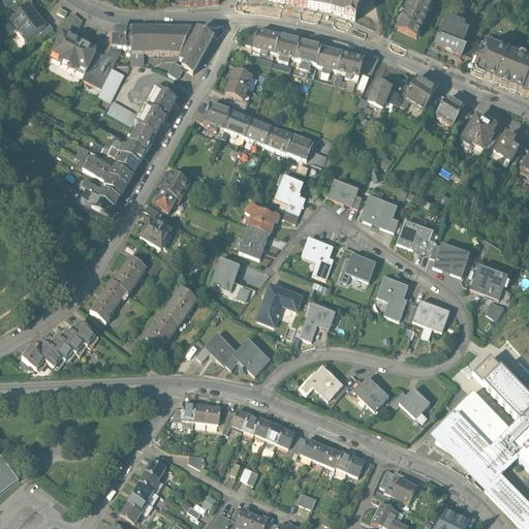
[(29,3),(32,0),(31,0),(22,0),(18,3),(22,8),(29,2),(29,3)]
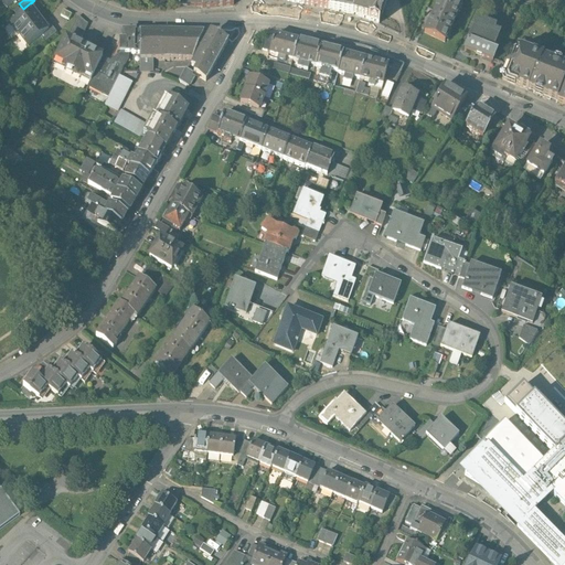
[(330,0),(329,7),(352,10),(354,0),(330,0)]
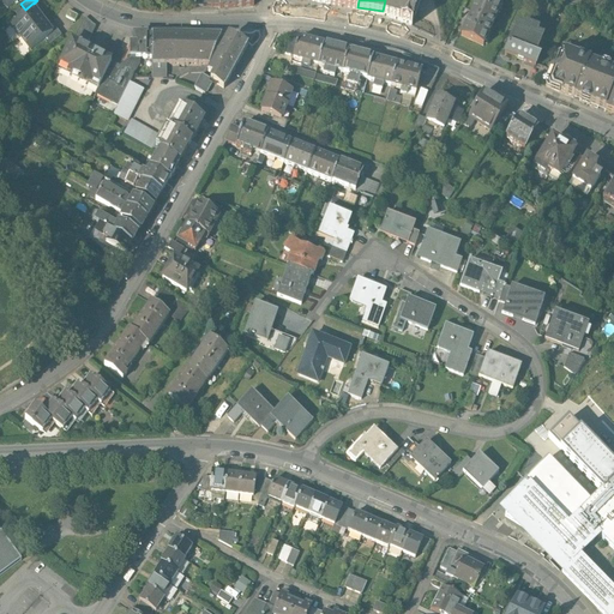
[(385,0),(383,11),(413,20),(417,0),(385,0)]
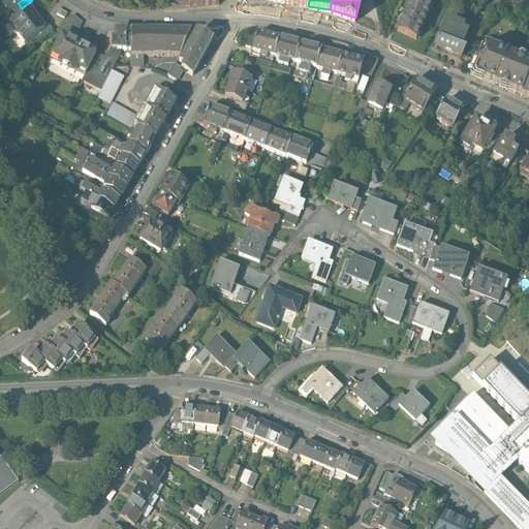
[(408,0),(398,24),(417,32),(431,0),(408,0)]
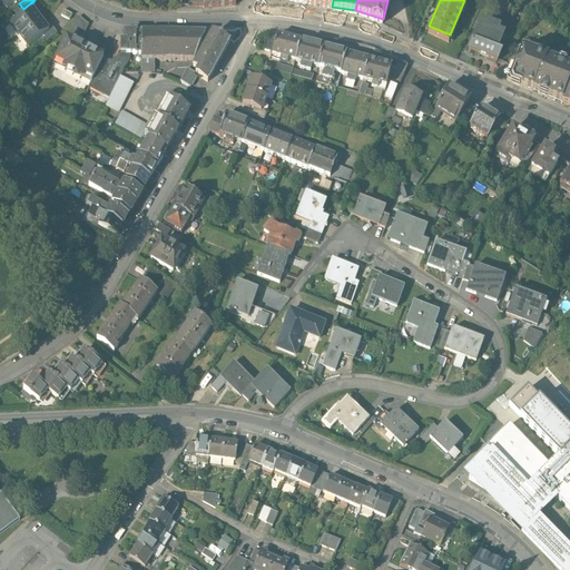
[(19,30),(40,15),(31,3),(31,2),(23,9),(10,19),(19,30)]
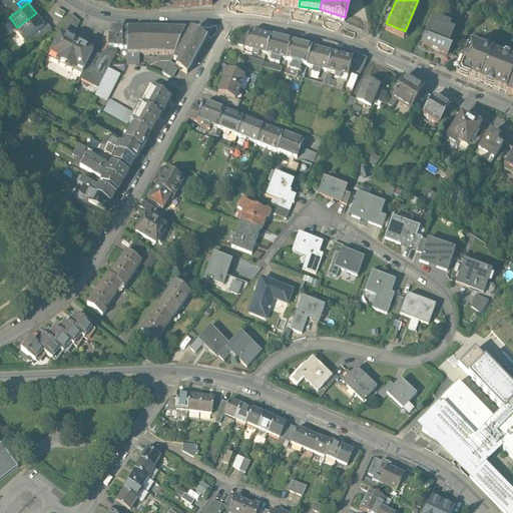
[(58,6),(55,11),(62,15),(65,10),(58,6)]
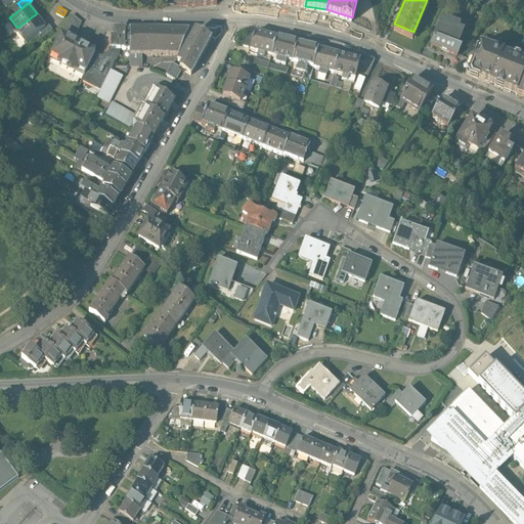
[(67,35),(69,33),(74,36),(82,18),(80,17),(73,11),(61,32),(67,35)]
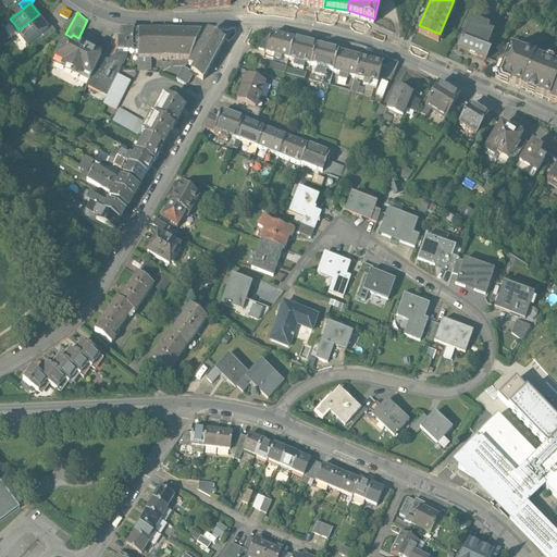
[(48,25),(39,14),(19,29),(27,40),(40,32),(48,25)]
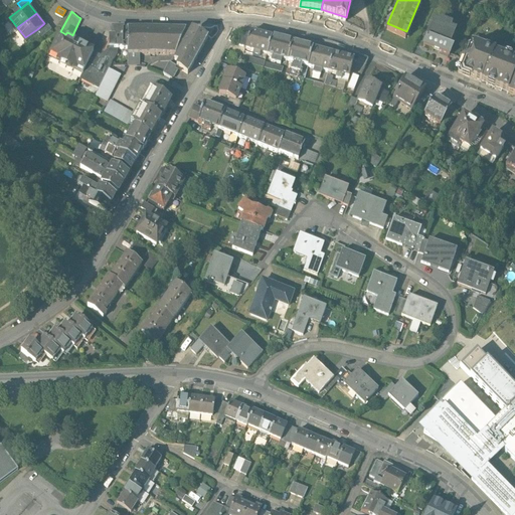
[(439,18),(434,16),(426,32),(426,34),(423,39),(450,51),(453,43),(449,41),(456,26),(451,24),(452,20),(441,15),(439,18)]
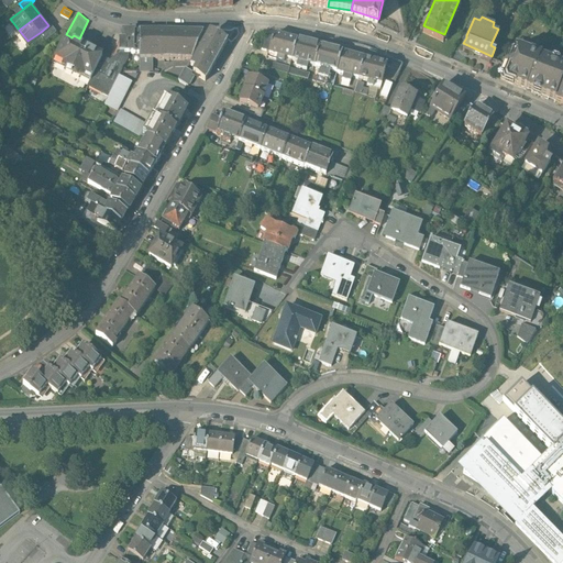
[(56,28),(52,22),(48,25),(41,32),(45,36),(56,28)]
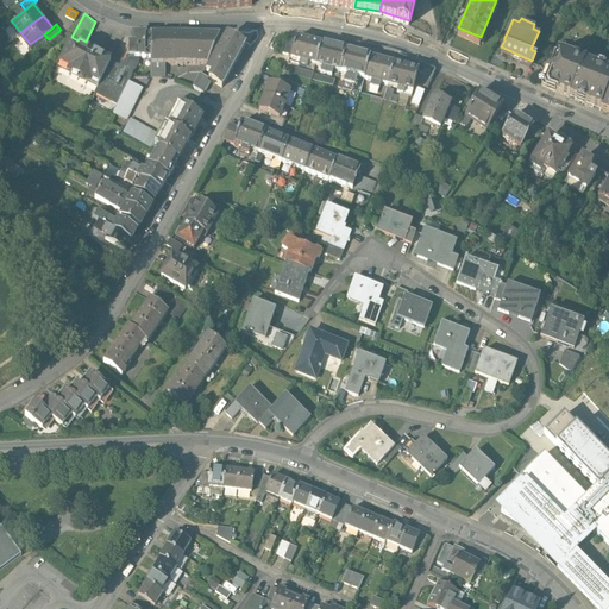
[(226,31),(224,35),(208,62),(203,66),(198,76),(209,82),(223,89),(249,44),(226,31)]
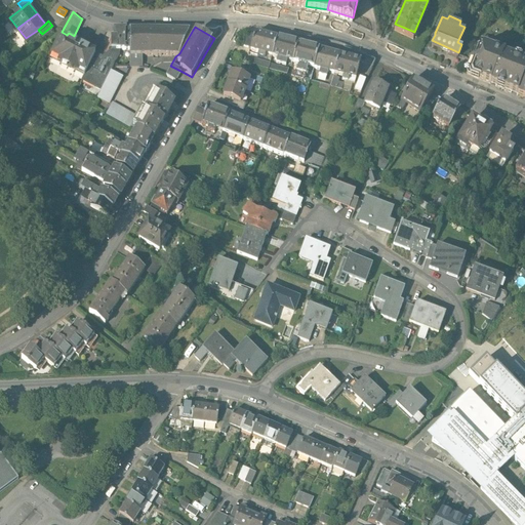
[(119,52),(130,52),(130,29),(113,29),(113,40),(110,40),(110,49),(110,52),(119,52)]
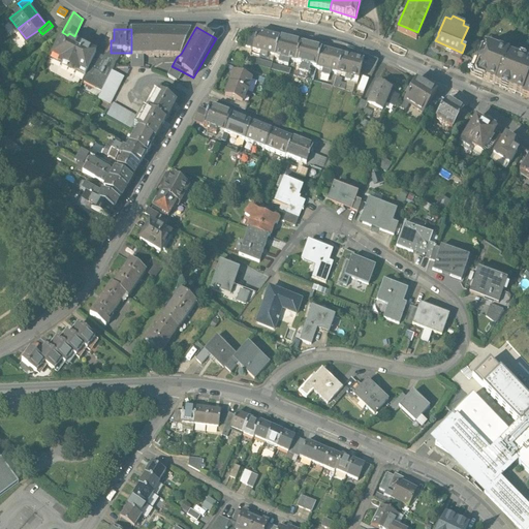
[(153,30),(131,29),(131,53),(131,56),(132,56),(144,57),(152,57),(153,30)]
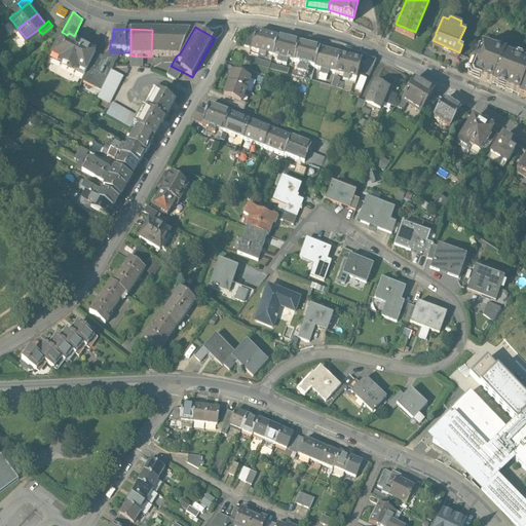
[(171,58),(171,30),(152,30),(151,57),(171,58)]
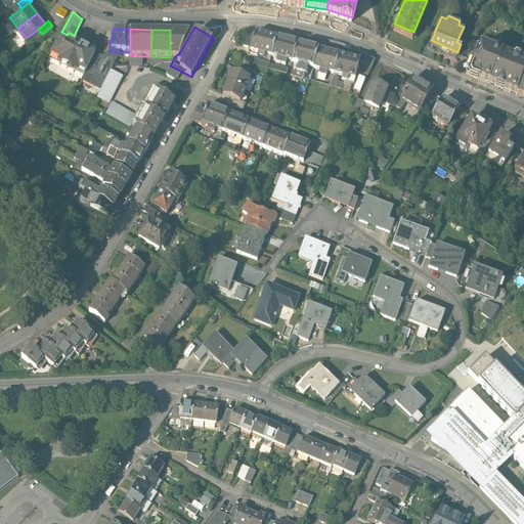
[(192,30),(170,30),(170,57),(175,56),(179,53),(192,30)]
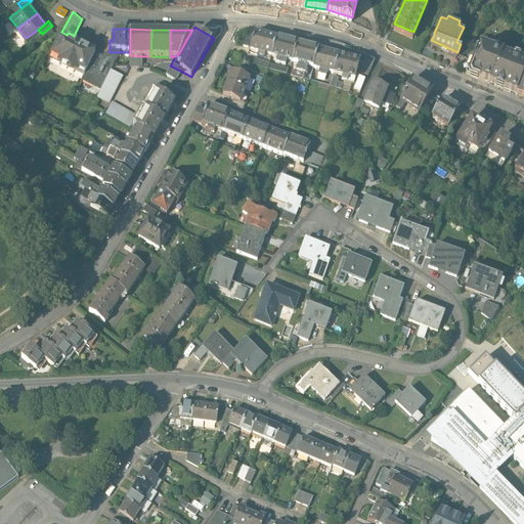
[(251,45),(251,47),(256,48),(255,52),(263,54),(264,50),(271,52),(275,36),(255,30),(255,32),(251,45)]
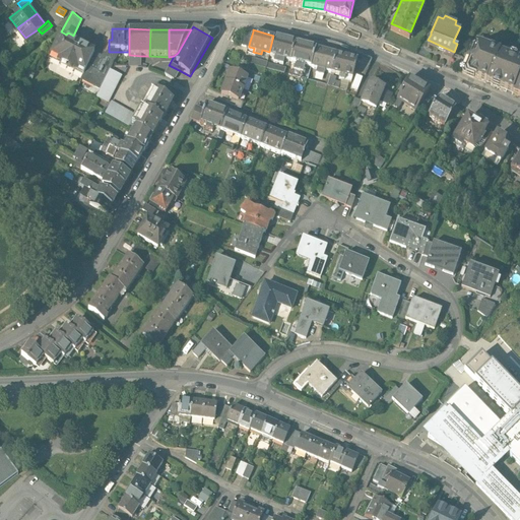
[(249,45),(253,31),(246,30),(243,43),(249,45)]
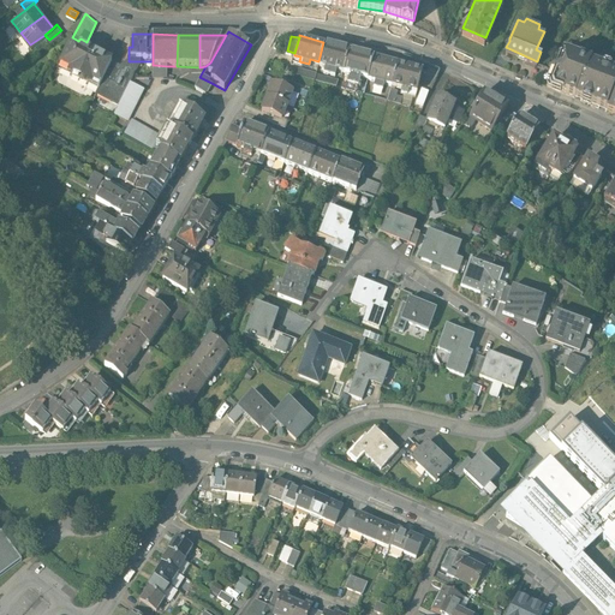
[(99,84),(112,58),(91,48),(91,45),(87,42),(81,39),(78,41),(72,37),(58,64),(69,70),(69,75),(85,83),(90,81),(99,84)]
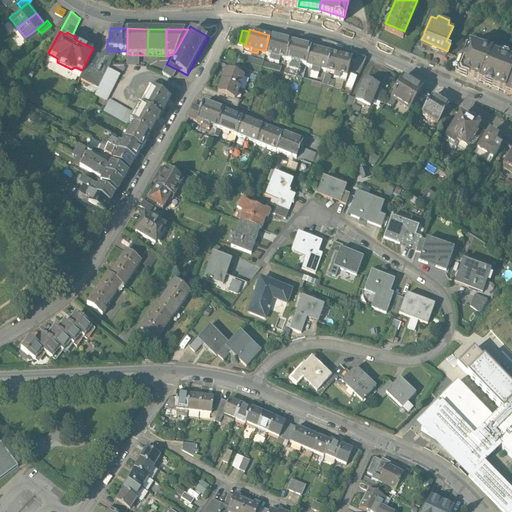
[(470,32),(465,41),(481,48),(485,39),(470,32)]
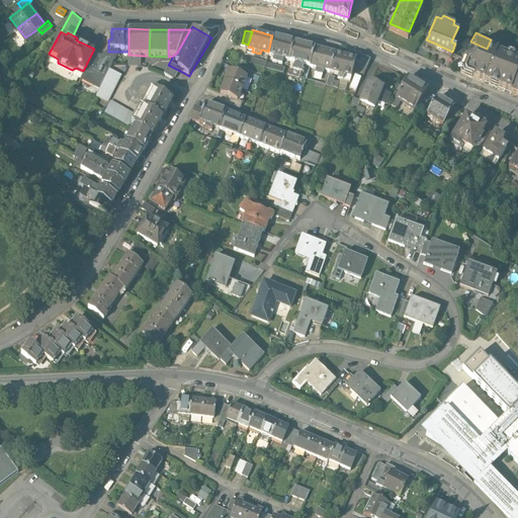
[(272,35),(268,52),(274,54),(273,59),(281,61),(282,56),(289,57),(293,40),(272,35)]
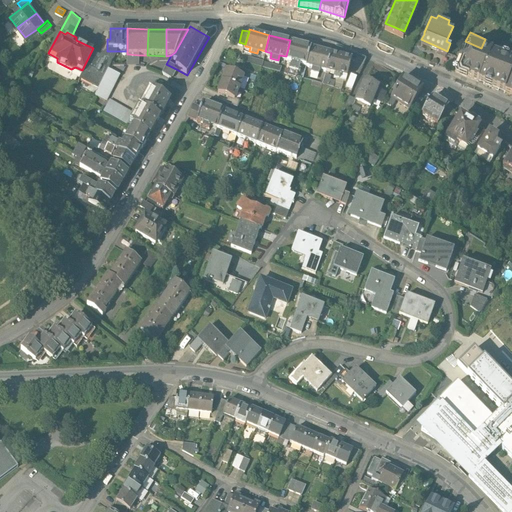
[(290,40),(286,56),(291,58),(290,64),(297,66),(299,60),(306,61),(310,45),(290,40)]
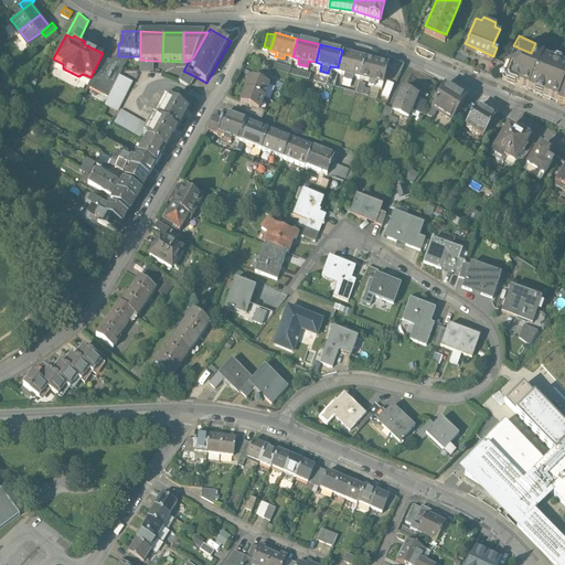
[(513,45),(501,72),(503,75),(551,96),(562,73),(564,68),(546,61),(546,62),(543,61),(543,60),(531,53),(513,45)]
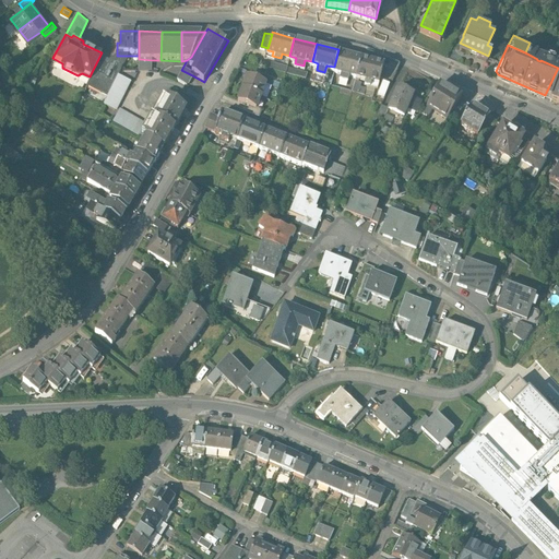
[(339,49),(334,67),(341,69),(339,75),(347,78),(349,71),(356,73),(360,56),(339,49)]
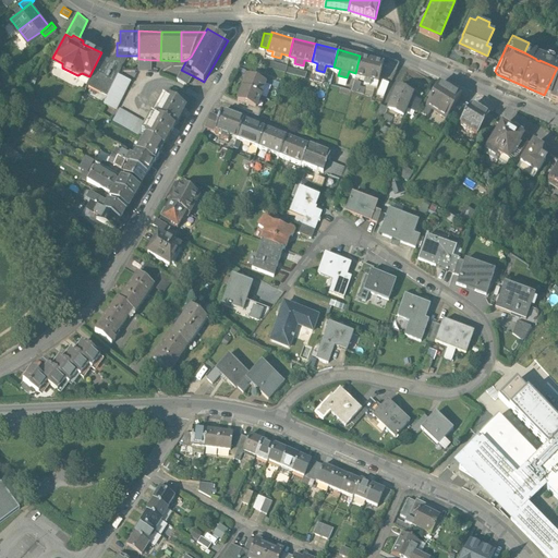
[(107,91),(126,56),(117,56),(117,52),(111,58),(101,52),(89,76),(87,80),(107,91)]
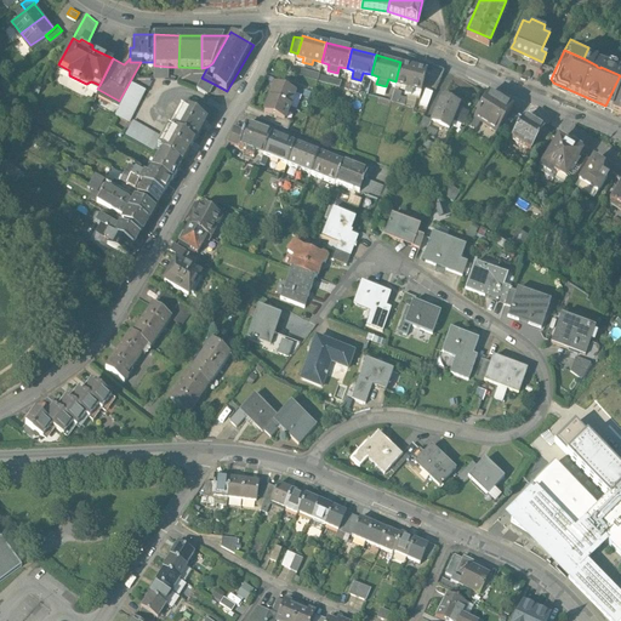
[(400,62),(396,81),(406,84),(405,89),(420,92),(421,87),(427,68),(400,62)]
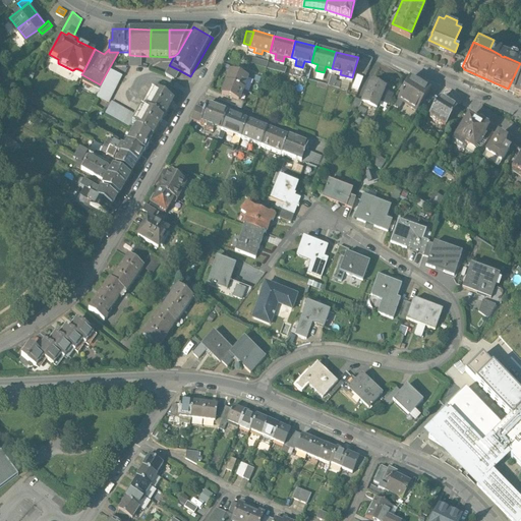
[(253,54),(251,60),(267,64),(268,58),(253,54)]
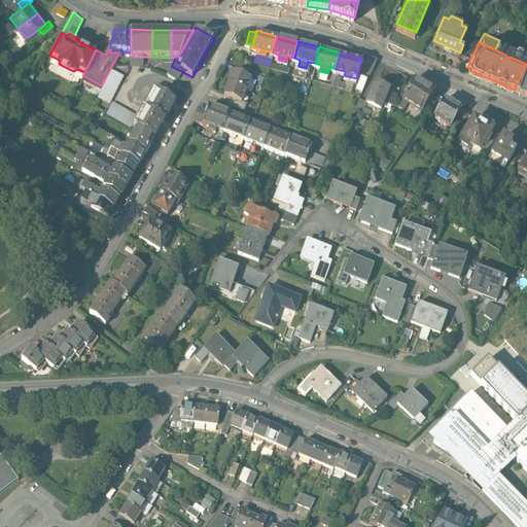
[(143,57),(132,56),(132,65),(143,65),(143,57)]
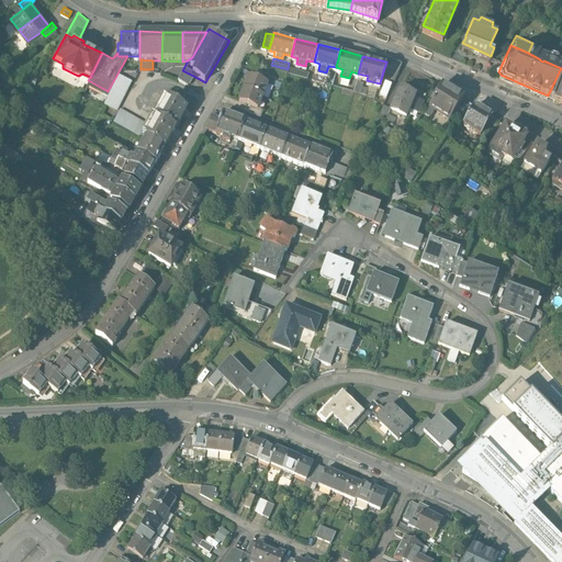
[(289,63),(288,69),(307,75),(308,68),(289,63)]
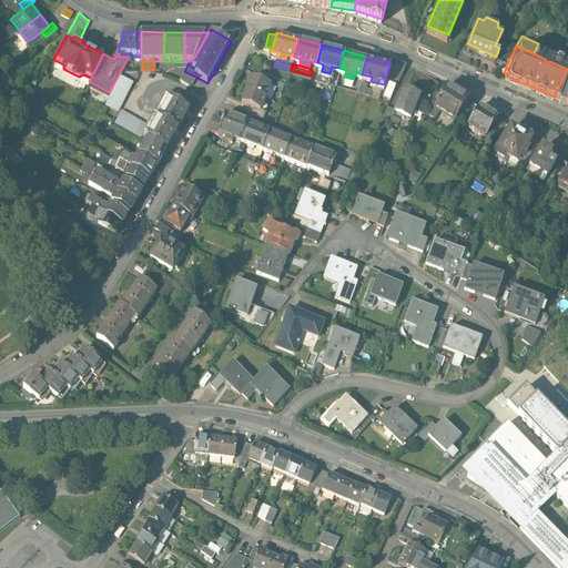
[(322,71),(316,69),(314,77),(336,82),(337,74),(330,73),(322,71)]
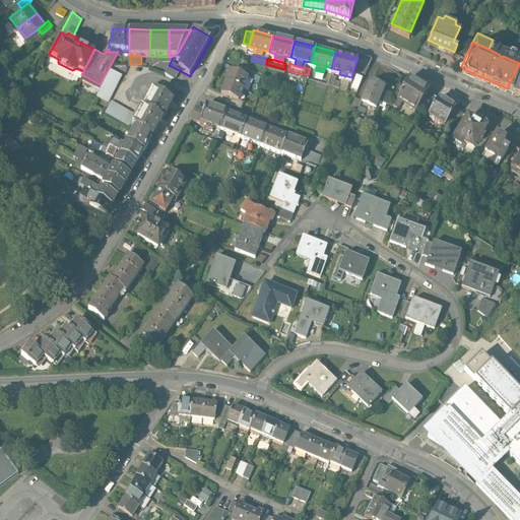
[(179,70),(169,65),(165,74),(174,78),(179,70)]
